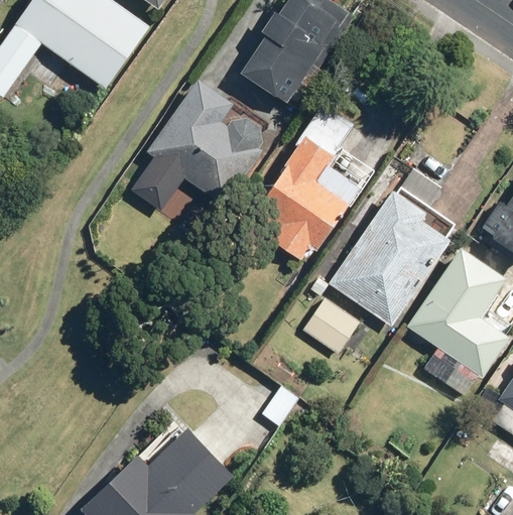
[(31,0),(0,47),(0,99),(3,101),(39,46),(106,91),(150,25),(111,0),(31,0)]
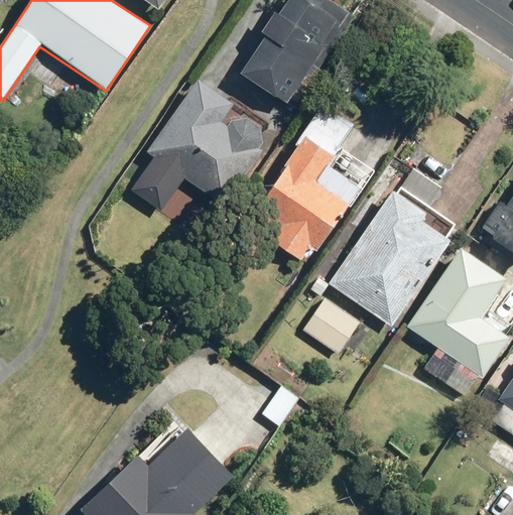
[(139,0),(160,13),(168,0),(139,0)]
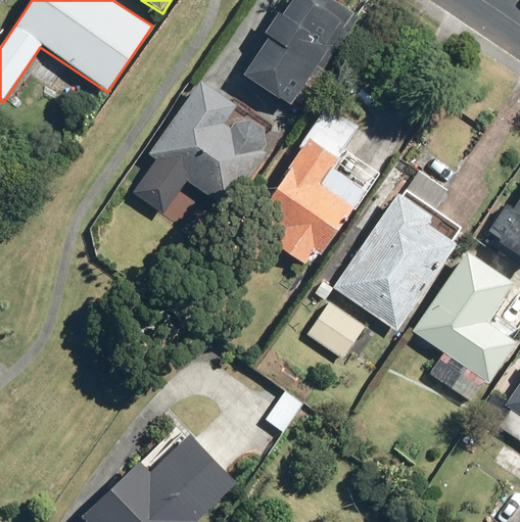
[(265,33),(269,36),(243,74),(291,104),(324,55),(330,59),(360,14),(338,0),(292,0),(285,11),(280,8),(265,33)]
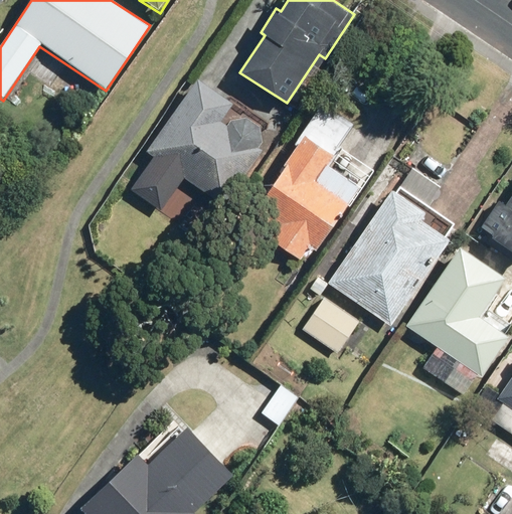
[(262,149),(258,146),(262,141),(259,125),(245,116),(229,119),(225,124),(220,120),(232,104),(197,78),(146,150),(153,155),(128,189),(160,212),(184,178),(222,204),(262,149)]
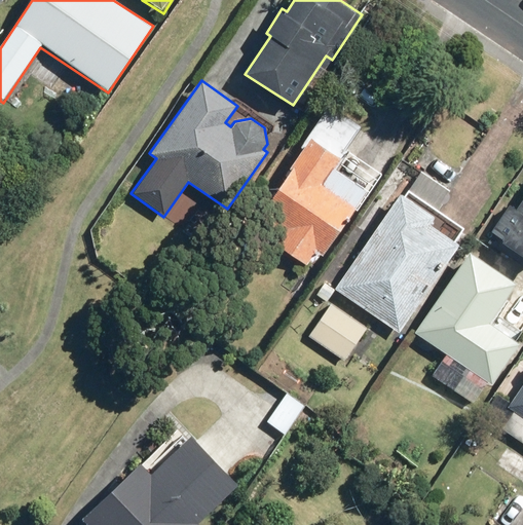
[(326,251),(367,190),(333,167),(361,127),(329,106),(261,208),(287,224),(272,245),(306,267),(320,247),(326,251)]
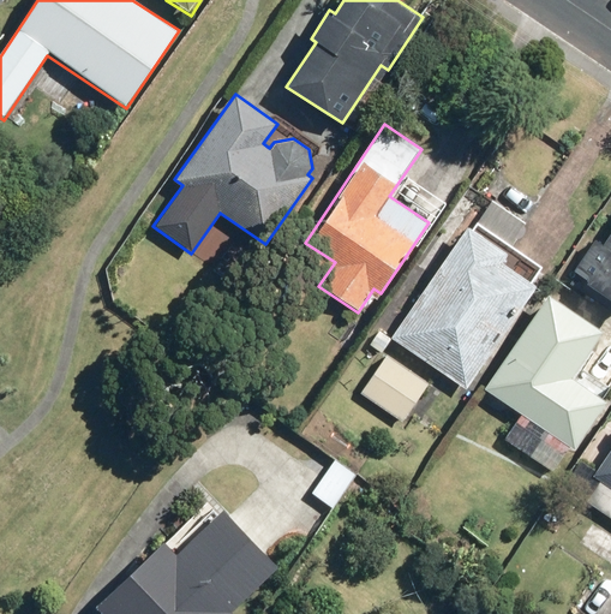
[(489,195),(471,224),(509,246),(526,219),(489,195)]
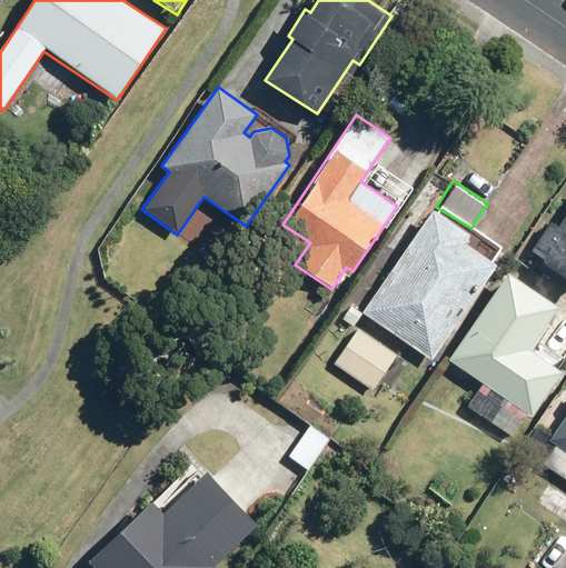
[(433,358),(494,259),(466,242),(470,237),(430,212),(366,317),(433,358)]
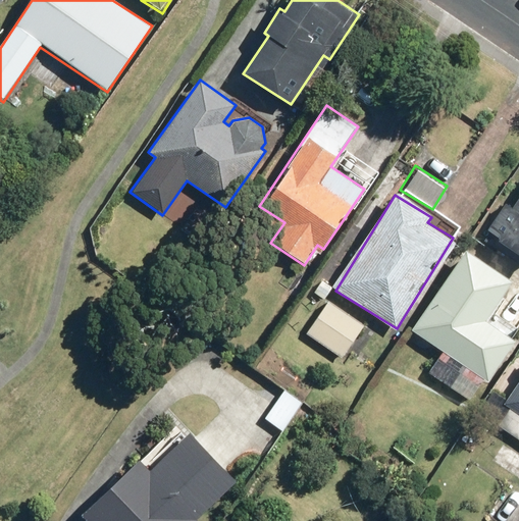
[(518,201),(494,243),(518,259),(518,201)]
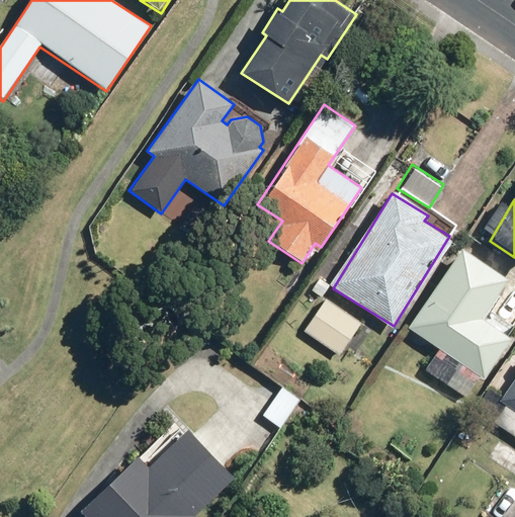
[(464,397),(480,374),(485,377),(510,339),(482,320),(509,278),(461,247),(409,328),(439,347),(424,370),(464,397)]
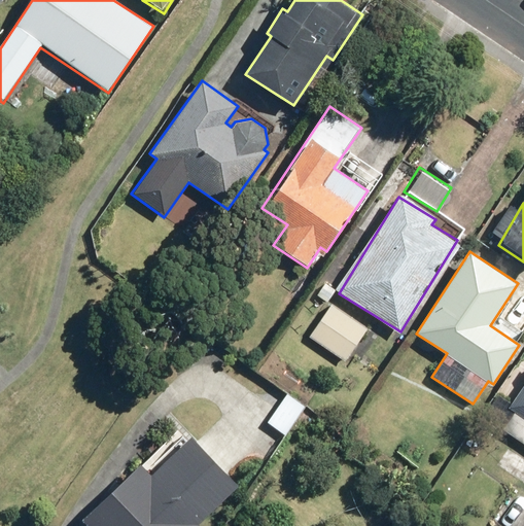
[(343,362),(370,322),(334,299),(307,338),(343,362)]
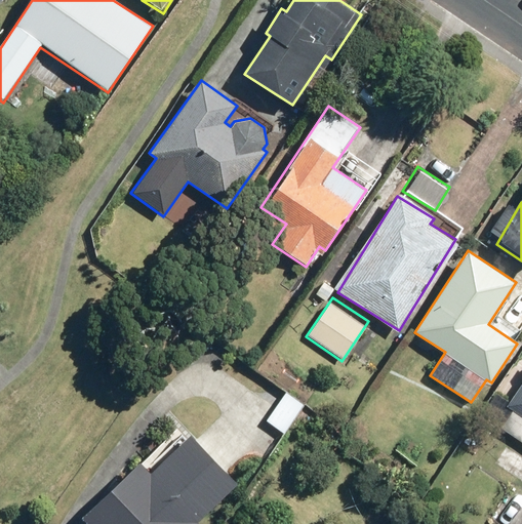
[(521,446),(521,378),(490,426),(521,446)]
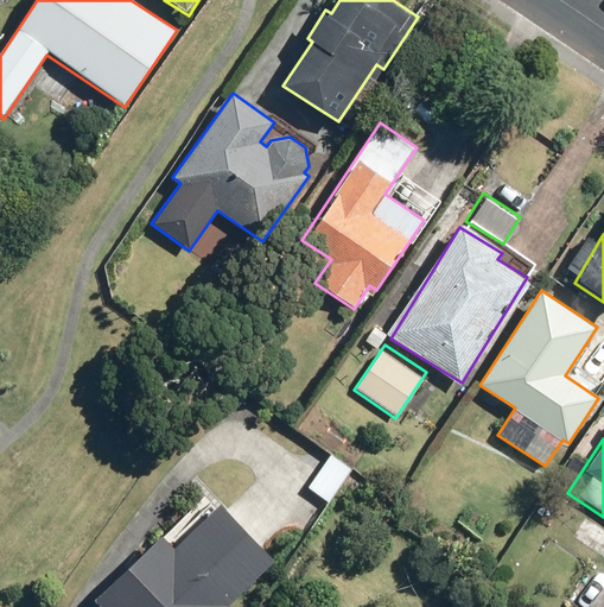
[(248,529),(224,503),(175,547),(164,533),(93,596),(102,606),(233,606),(246,594),(241,589),(274,560),(248,529)]
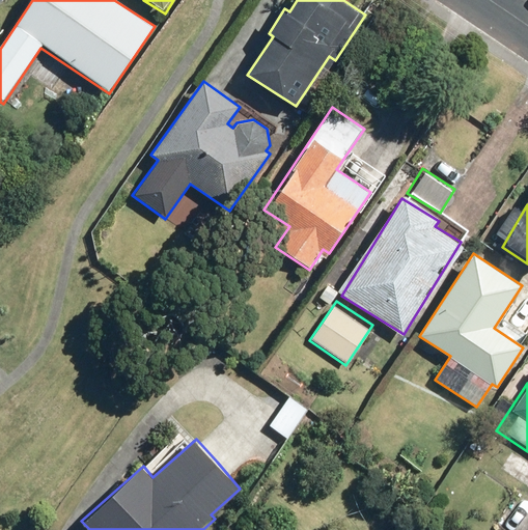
All buildings are outlined.
